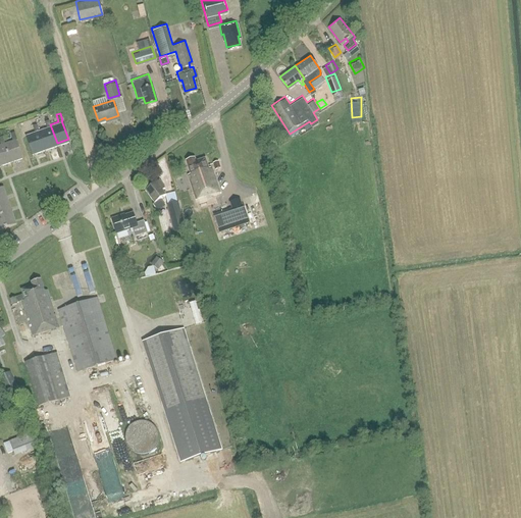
[(46,125),(38,128),(45,147),(57,143),(50,124),(48,117),(44,118),(46,125)]
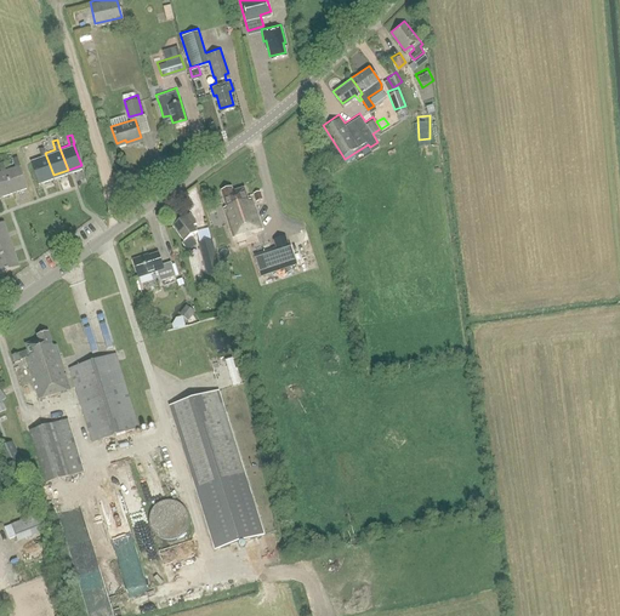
[(43,144),(40,146),(38,146),(40,154),(29,158),(37,181),(53,175),(45,153),(43,144)]
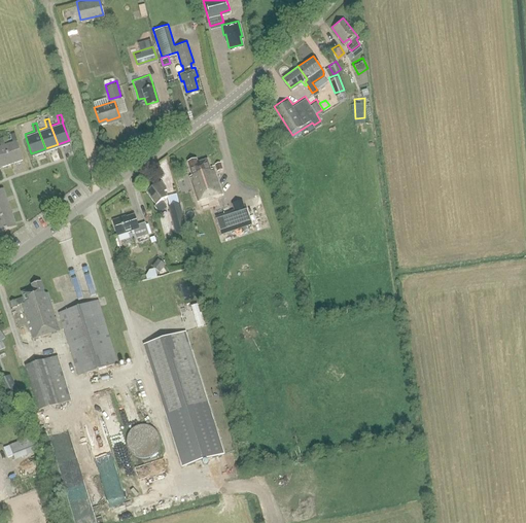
[(10,161),(22,157),(15,138),(16,138),(13,131),(9,132),(11,139),(3,142),(10,161)]
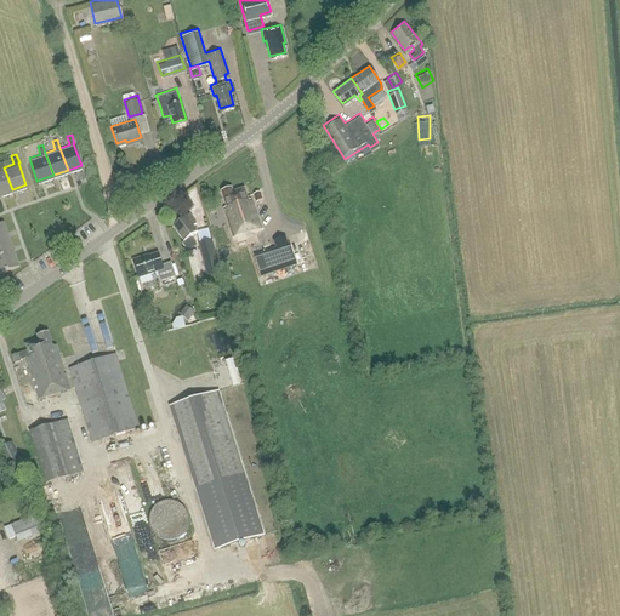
[(0,193),(12,189),(4,167),(4,165),(6,164),(4,158),(0,159),(0,169),(0,193)]
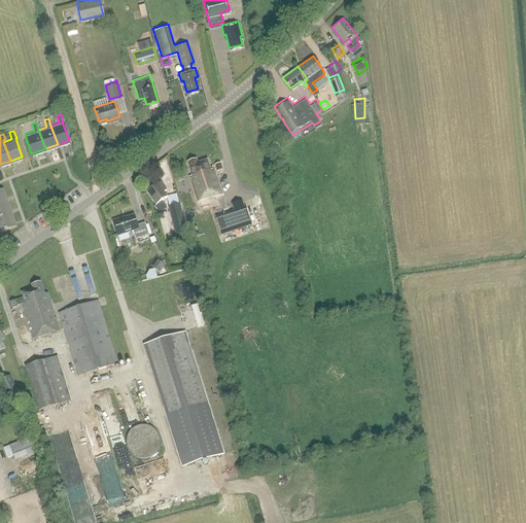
[(197,197),(219,189),(211,163),(208,164),(206,157),(197,160),(196,155),(186,159),(191,173),(188,174),(197,197)]
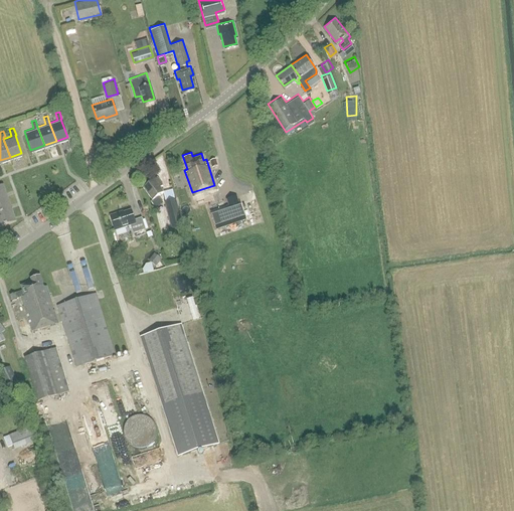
[(142,184),(152,197),(150,198),(155,205),(162,200),(157,193),(162,189),(159,184),(162,182),(156,174),(142,184)]
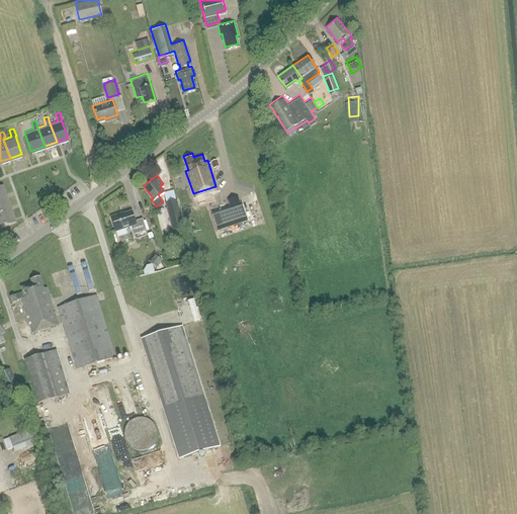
[(6,193),(0,195),(0,208),(10,205),(6,193)]
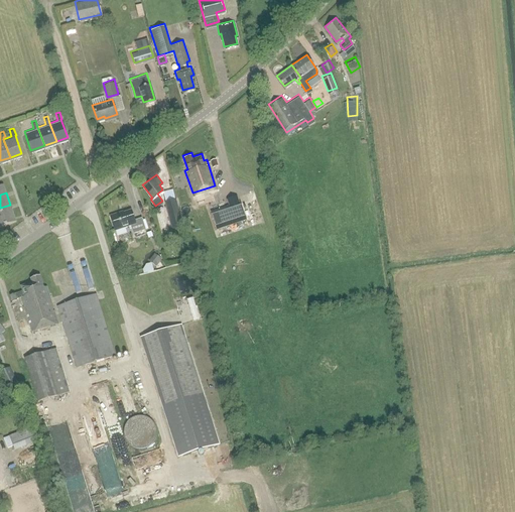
[(210,209),(216,227),(245,217),(239,199),(238,200),(236,194),(226,197),(228,203),(210,209)]
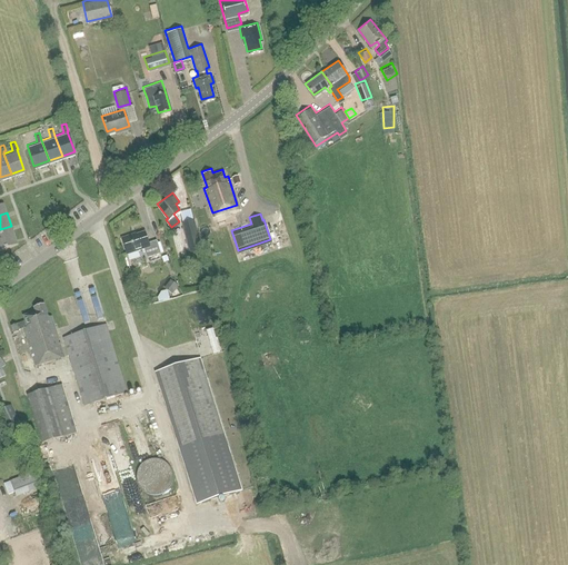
[(189,250),(201,247),(193,217),(181,220),(189,250)]
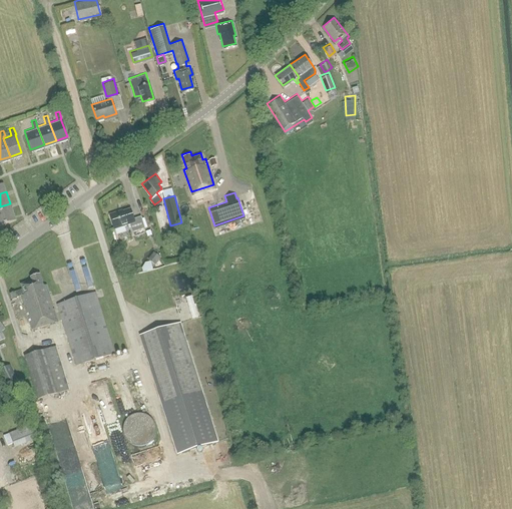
[(10,203),(0,206),(0,221),(15,216),(10,203)]
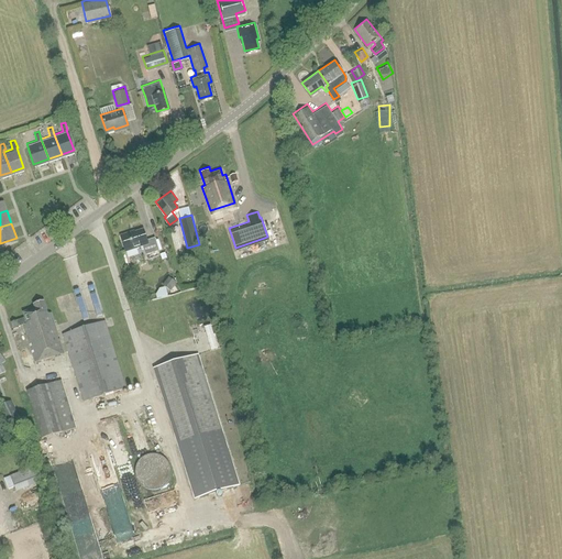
[(129,229),(119,232),(124,248),(141,242),(144,251),(157,247),(153,234),(145,237),(142,227),(129,230),(129,229)]
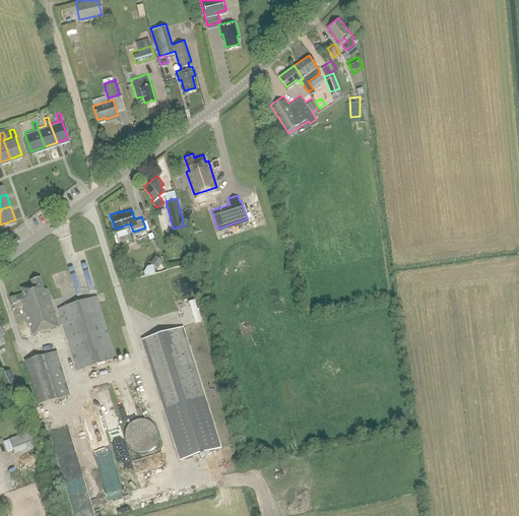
[(154,252),(148,260),(156,265),(161,257),(154,252)]
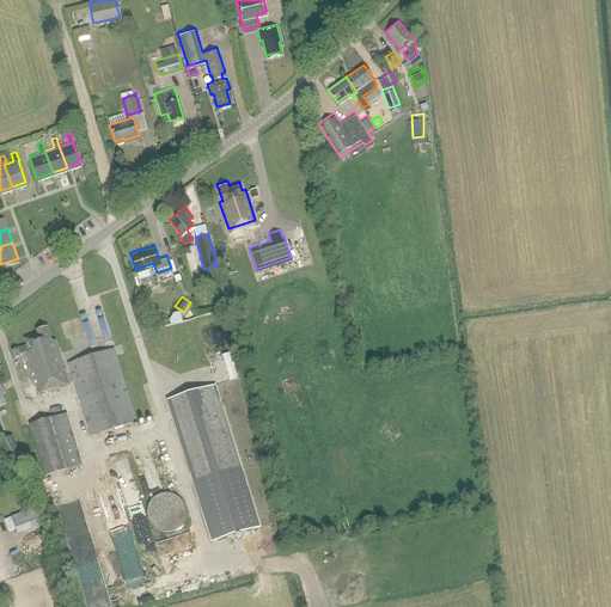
[(37,390),(68,380),(54,335),(50,337),(46,323),(35,326),(37,331),(24,336),(26,342),(11,347),(13,354),(25,349),(26,353),(26,354),(37,390)]
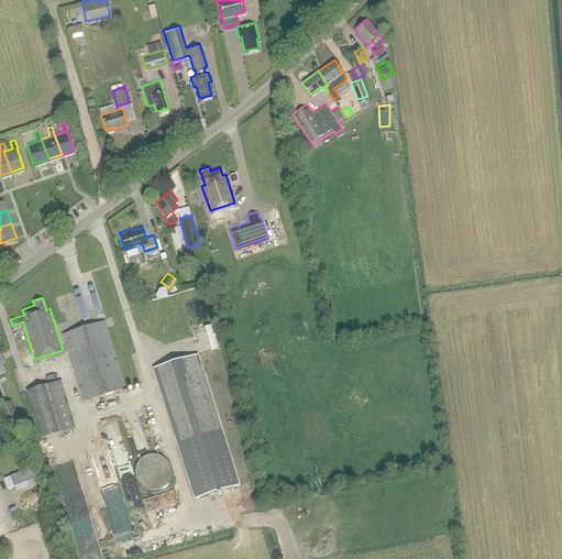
[(105,317),(61,331),(83,398),(125,384),(105,317)]
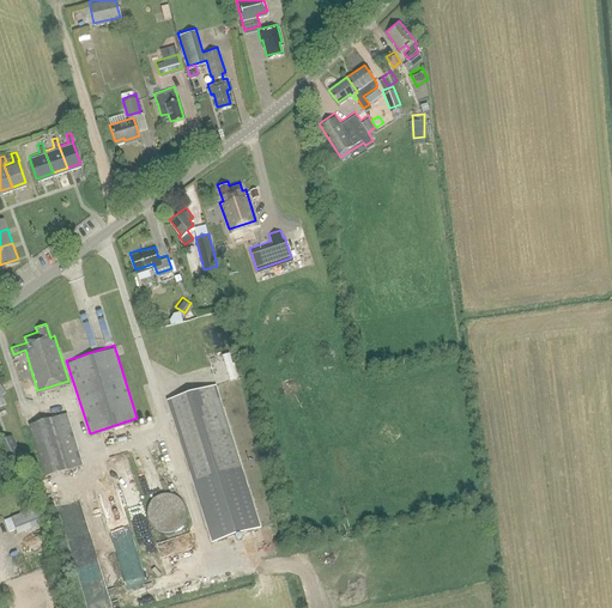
[(211,540),(260,524),(214,382),(165,397),(211,540)]
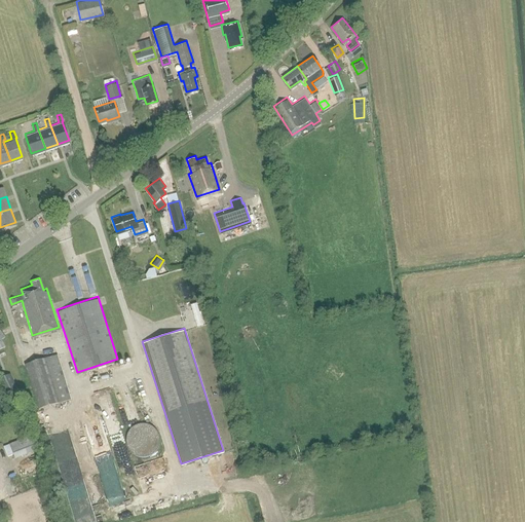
[(37,406),(70,396),(57,351),(24,362),(37,406)]
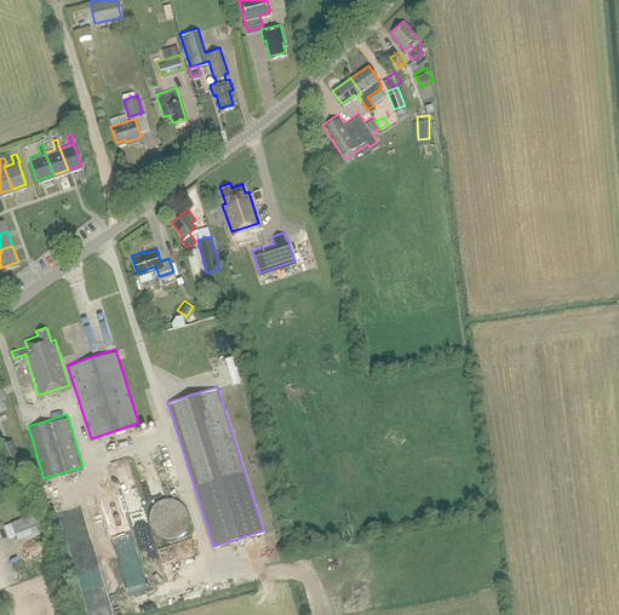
[(23,460),(11,437),(0,443),(0,454),(7,469),(23,460)]
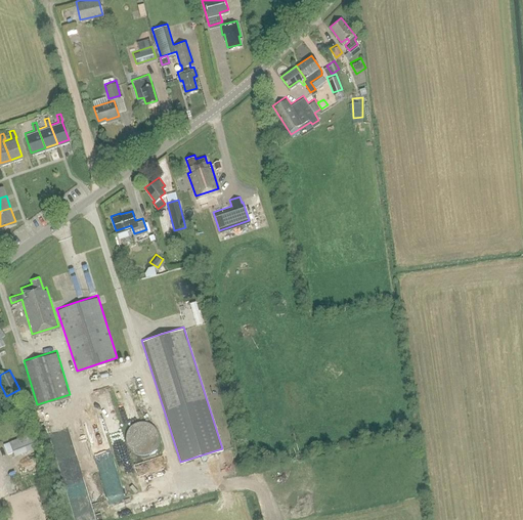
[(13,409),(16,417),(23,415),(19,406),(13,409)]
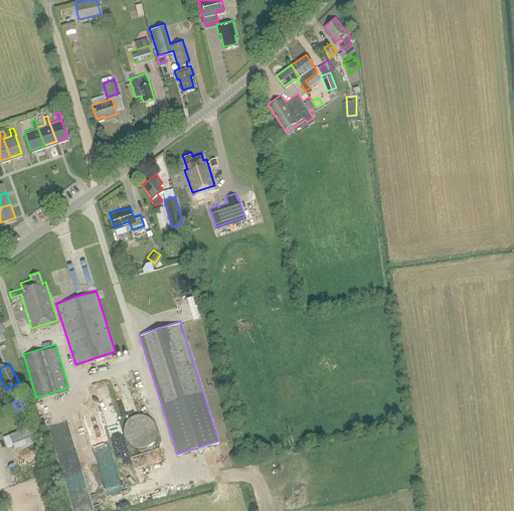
[(36,420),(6,432),(10,444),(31,436),(31,437),(40,434),(36,420)]
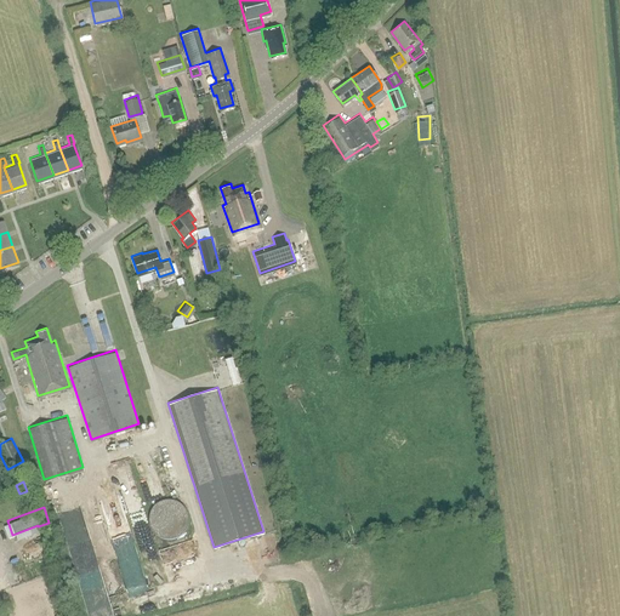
[(106,615),(111,615),(102,586),(85,589),(92,615),(106,615)]
